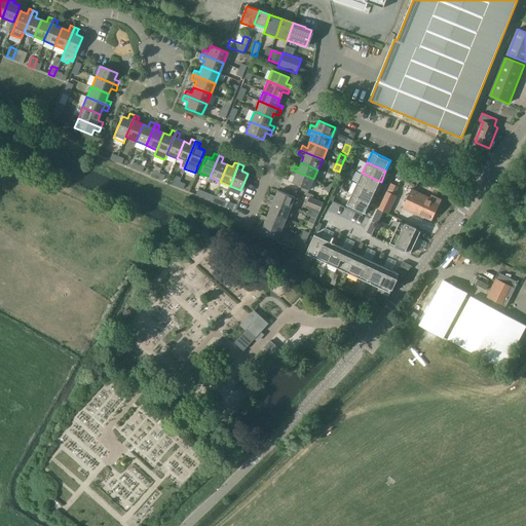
[(309,190),(313,179),(292,170),(290,175),(295,177),(293,183),(309,190)]
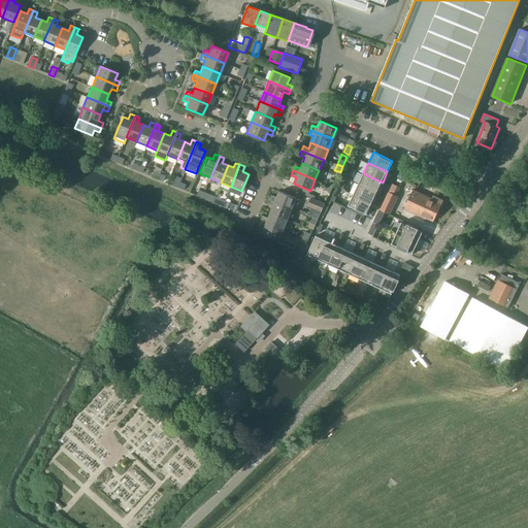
[(358,184),(377,193),(383,183),(363,173),(363,174),(358,171),(353,180),(358,184)]
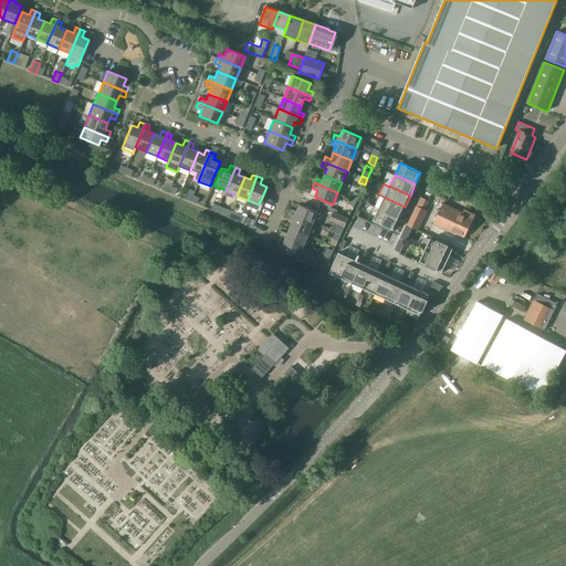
[(192,196),(195,192),(188,189),(187,194),(185,199),(190,201),(192,196)]
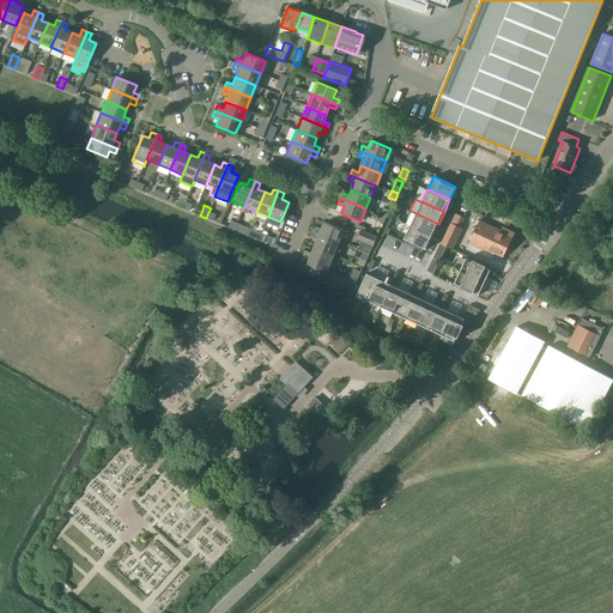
[(387,217),(390,210),(383,207),(381,214),(387,217)]
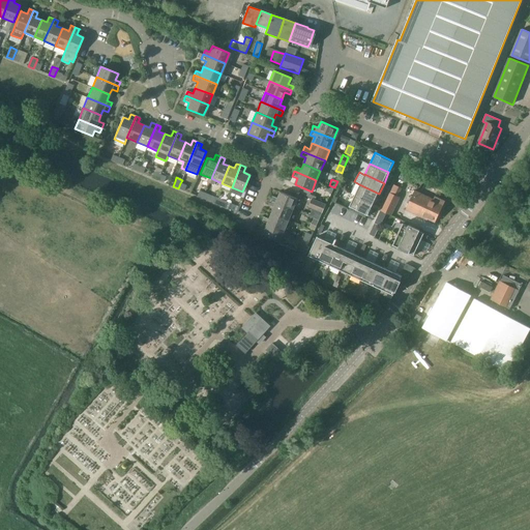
[(374,204),(379,194),(359,184),(354,196),(374,204)]
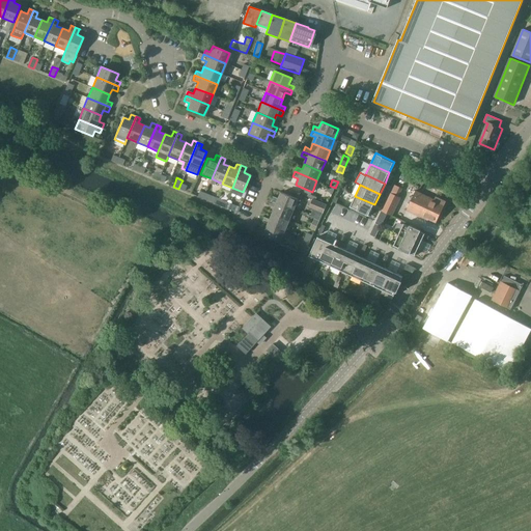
[(332,194),(335,188),(330,186),(327,191),(332,194)]
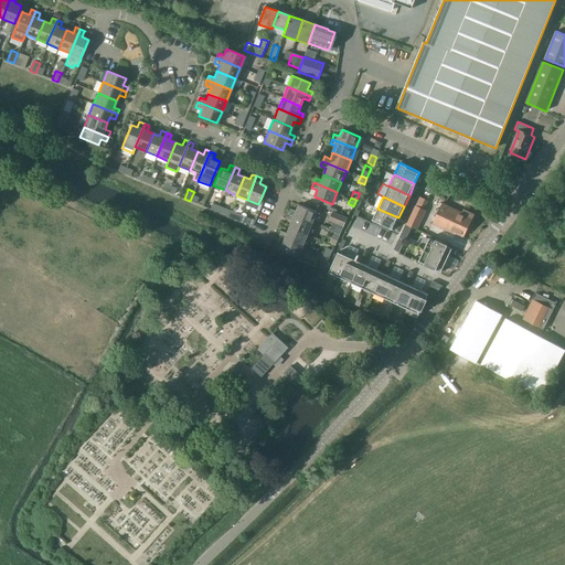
[(466,214),(443,203),(433,224),(456,234),(456,233),(465,236),(475,214),(467,211),(466,214)]
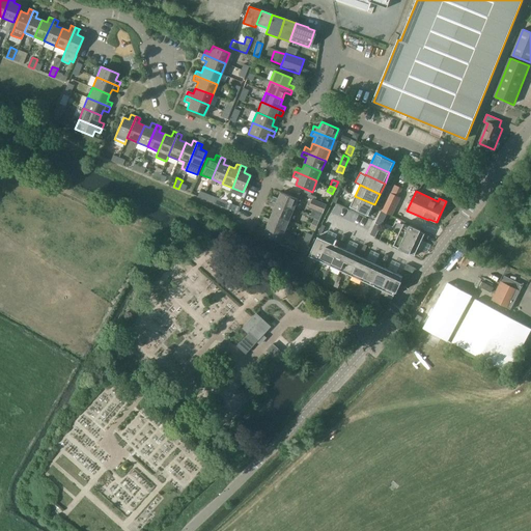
[(298,199),(281,192),(278,199),(273,197),(271,201),(294,211),(298,199)]
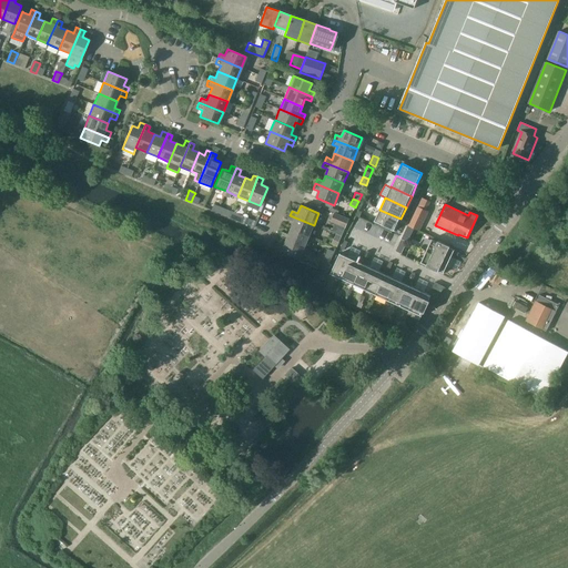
[(409,225),(421,231),(429,212),(418,206),(409,225)]
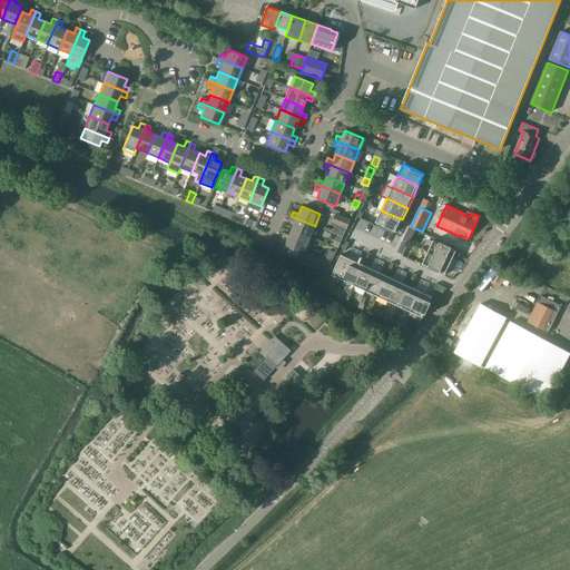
[(381,210),(375,224),(395,234),(402,219),(381,210)]
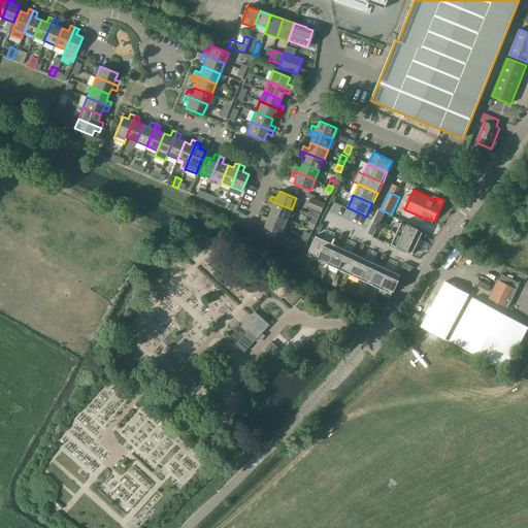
[(312,217),(318,220),(321,211),(322,211),(325,203),(311,198),(308,206),(311,207),(311,208),(308,216),(312,217)]
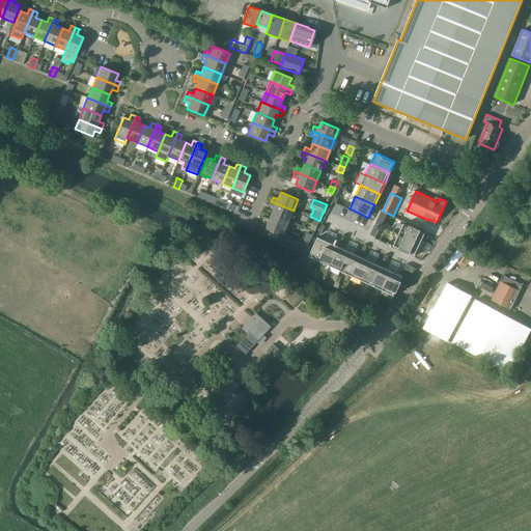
[(288,221),(294,211),(271,201),(270,205),(275,207),(272,214),(288,221)]
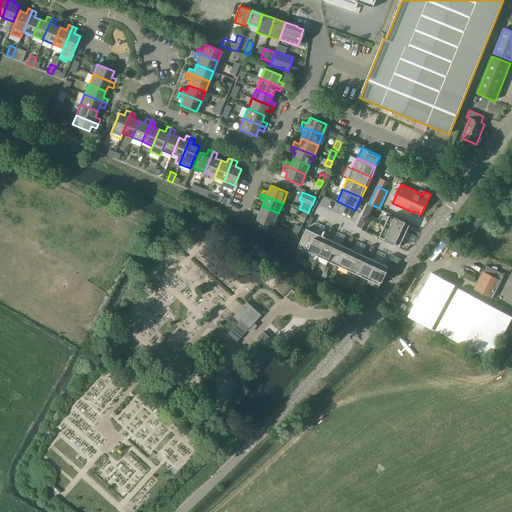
[(278,213),(262,206),(260,212),(255,210),(253,214),(274,223),(278,213)]
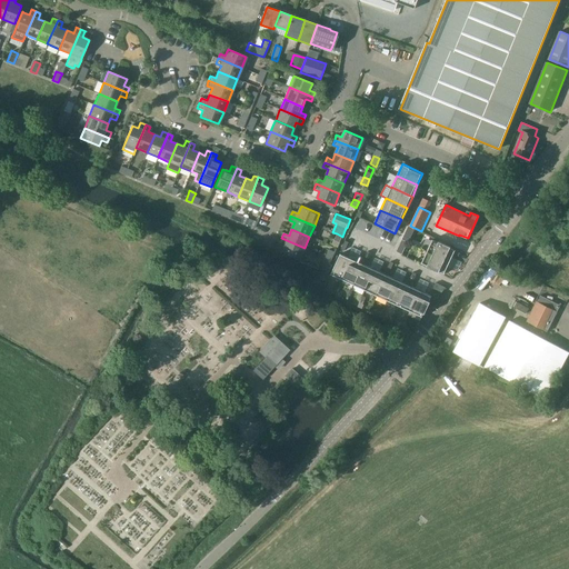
[(300,259),(305,248),(281,238),(279,242),(285,245),(282,251),(300,259)]
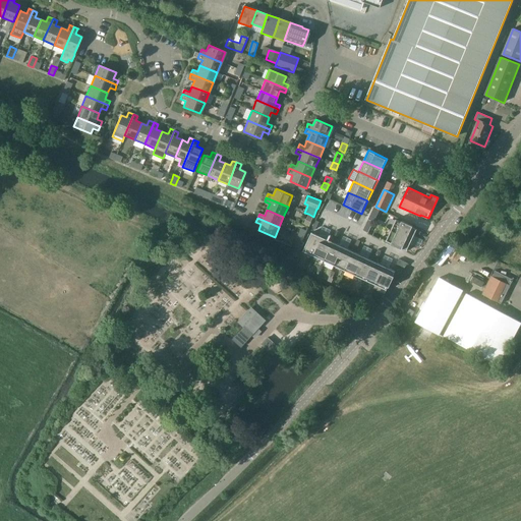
[(373,222),(368,219),(363,230),(368,233),(373,222)]
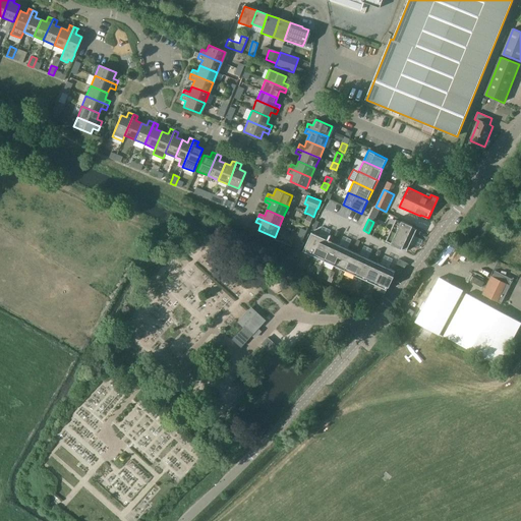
[(397,219),(392,230),(412,239),(417,229),(413,227),(413,226),(402,221),(402,222),(397,219)]
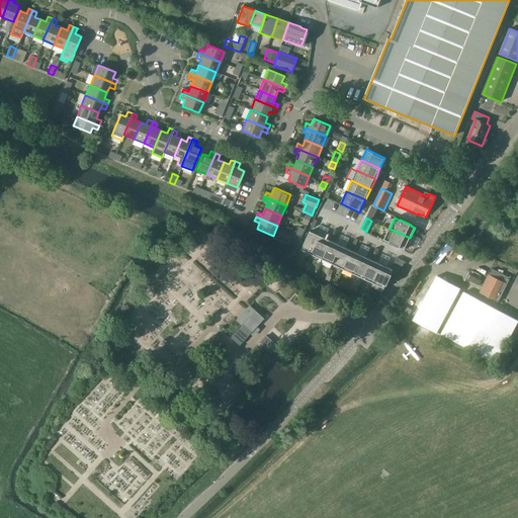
[(390,229),(384,239),(390,242),(389,243),(400,248),(401,247),(405,249),(410,238),(390,229)]
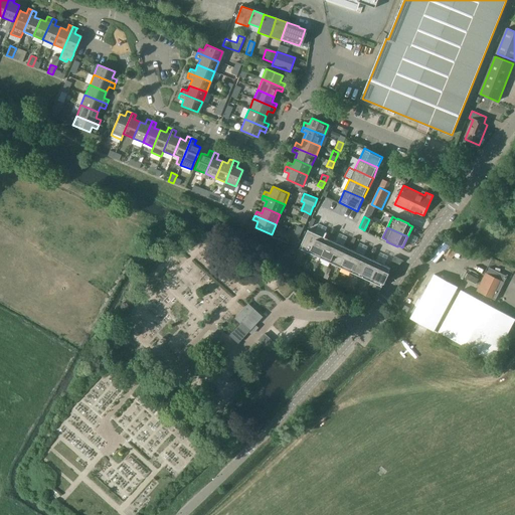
[(309,229),(300,247),(310,252),(319,234),(309,230),(309,229)]
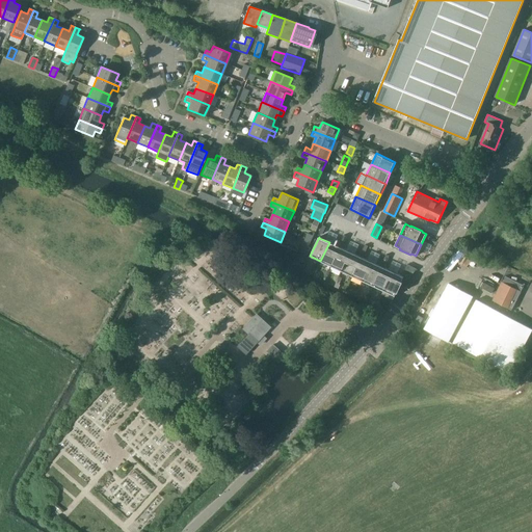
[(329,242),(320,261),(331,266),(340,247),(329,242)]
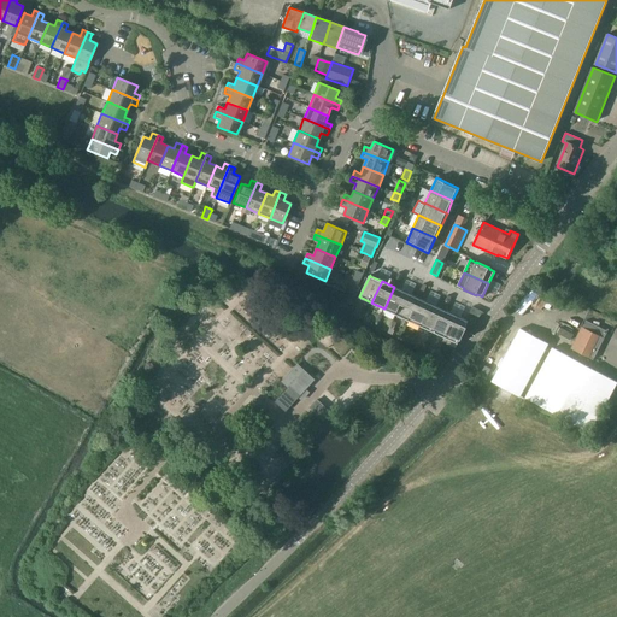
[(394,287),(385,309),(397,315),(406,293),(394,287)]
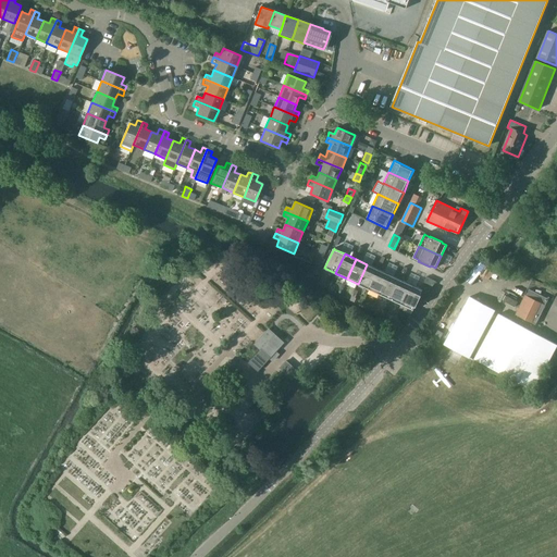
[(367,264),(358,284),(369,289),(379,269),(367,264)]
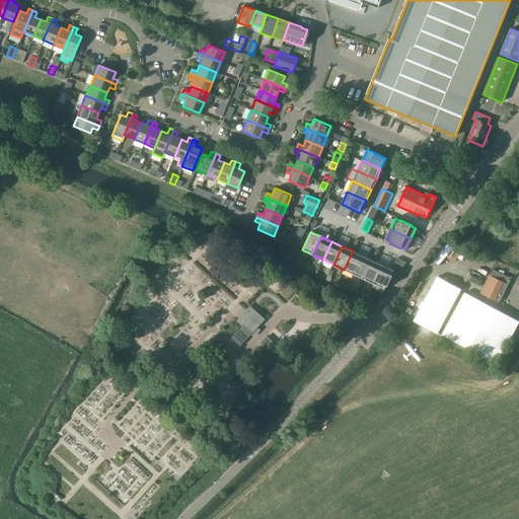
[(297,250),(291,248),(288,255),(294,257),(297,250)]
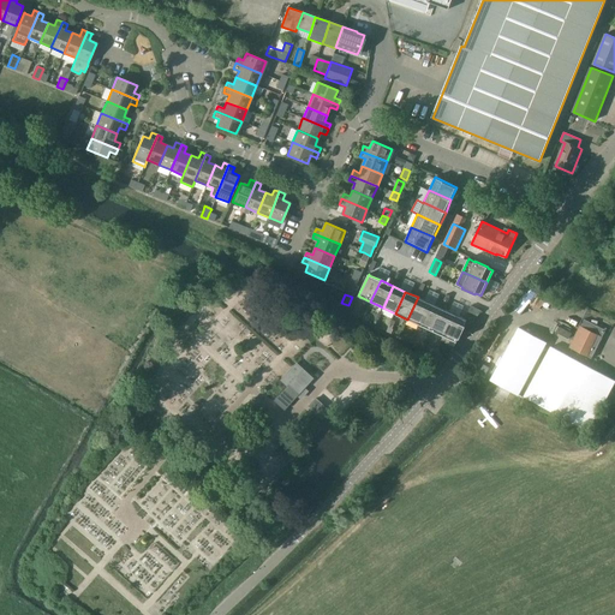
[(418,297),(407,320),(419,324),(430,303),(418,297)]
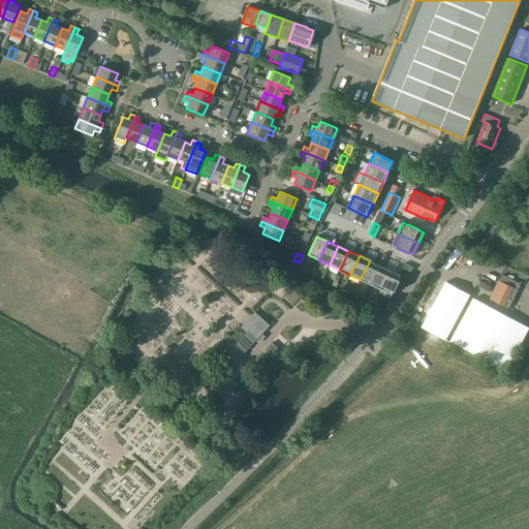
[(370,260),(361,279),(372,284),(380,266),(370,260)]
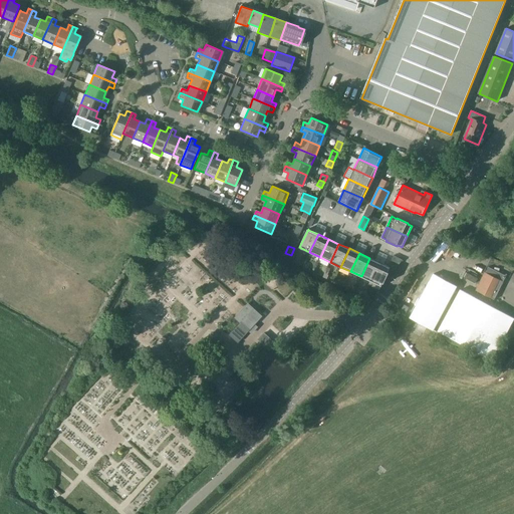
[(369,258),(361,276),(371,281),(379,263),(369,258)]
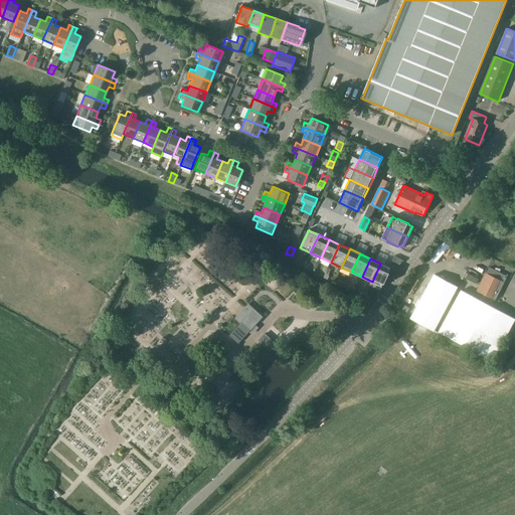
[(372,282),(370,285),(380,290),(383,284),(384,284),(390,273),(388,273),(390,269),(391,268),(390,268),(380,264),(372,282)]
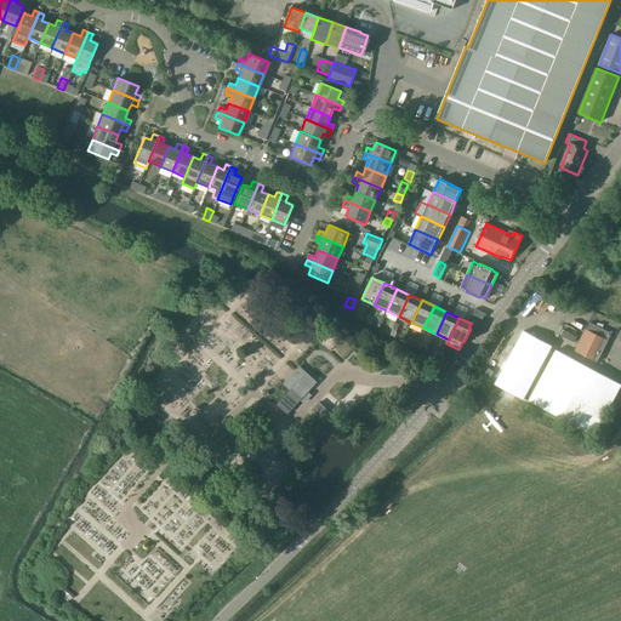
[(576,351),(597,360),(608,340),(611,332),(602,328),(602,326),(597,324),(596,325),(591,322),(586,330),(576,351)]
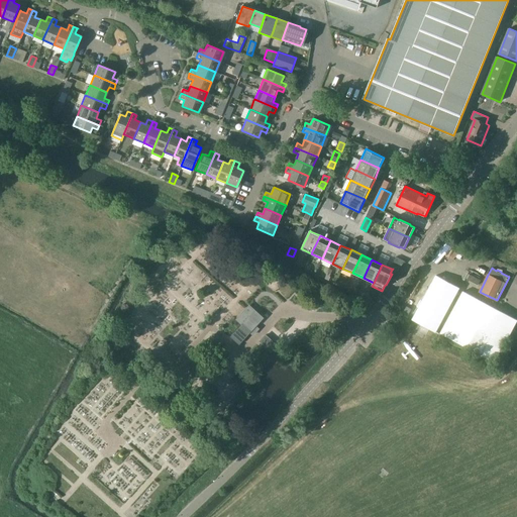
[(441,333),(463,291),(436,277),(427,295),(415,316),(414,319),(441,333)]
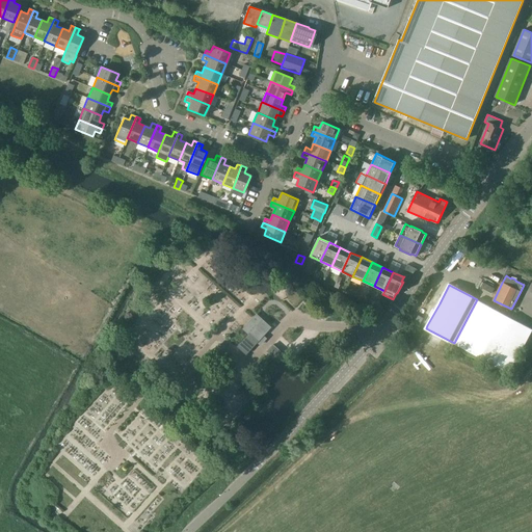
[(531,328),(477,300),(454,343),(508,372),(510,373),(531,330),(531,328)]
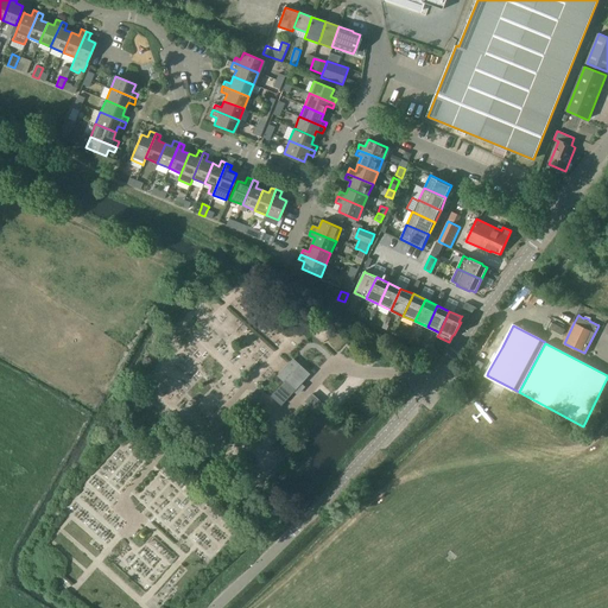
[(299,384),(301,382),(309,374),(301,367),(293,360),(279,375),(285,382),(272,396),(282,404),(293,390),(298,393),(304,387),(299,384)]
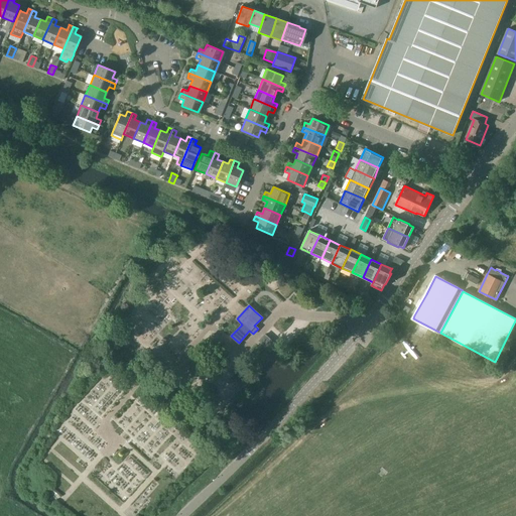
[(270,350),(272,348),(275,345),(265,335),(260,341),(262,343),(264,345),(270,350)]
